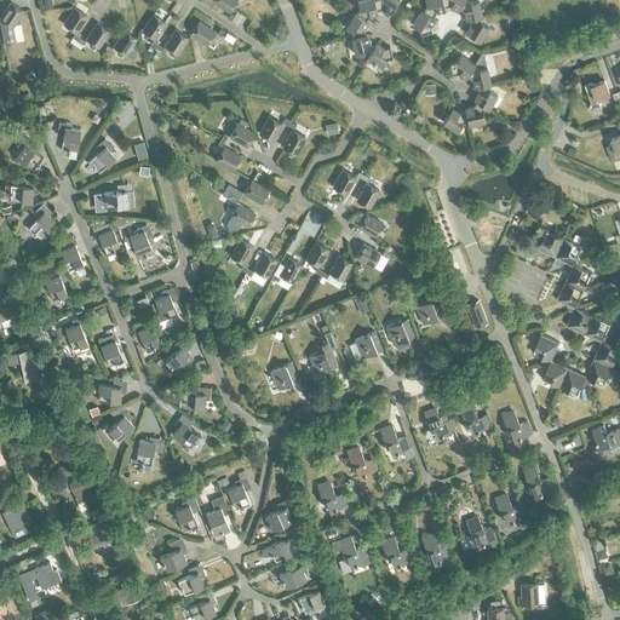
[(212,0),(212,1),(229,11),(235,0),(212,0)]
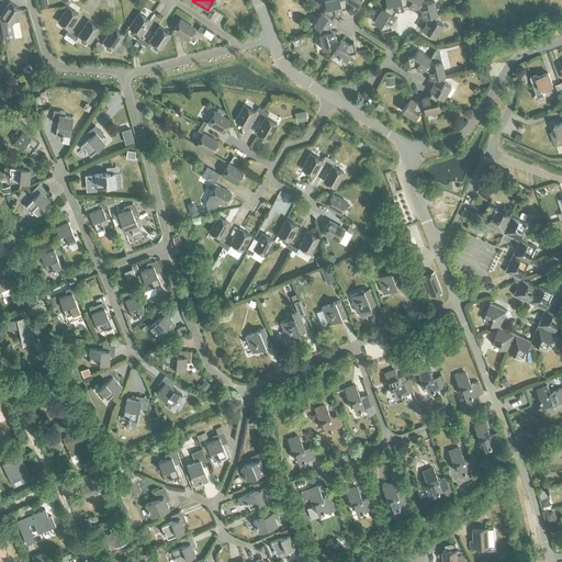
[(325,8),(323,12),(332,19),(335,13),(343,12),(341,10),(338,0),(325,0),(324,0),(325,8)]
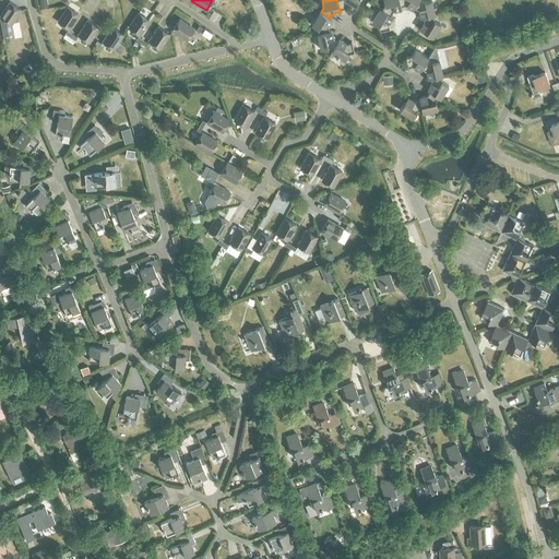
[(336,0),(340,10),(345,9),(352,12),(358,0),(336,0)]
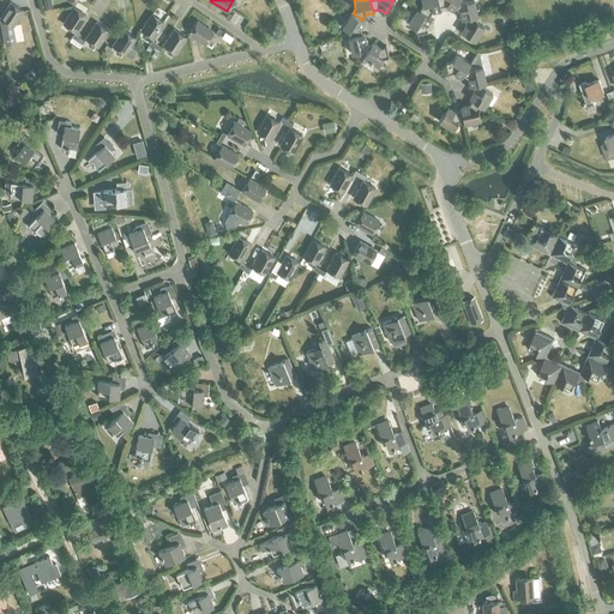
[(440,10),(439,7),(438,0),(420,0),(422,5),(419,11),(428,17),(432,11),(440,10)]
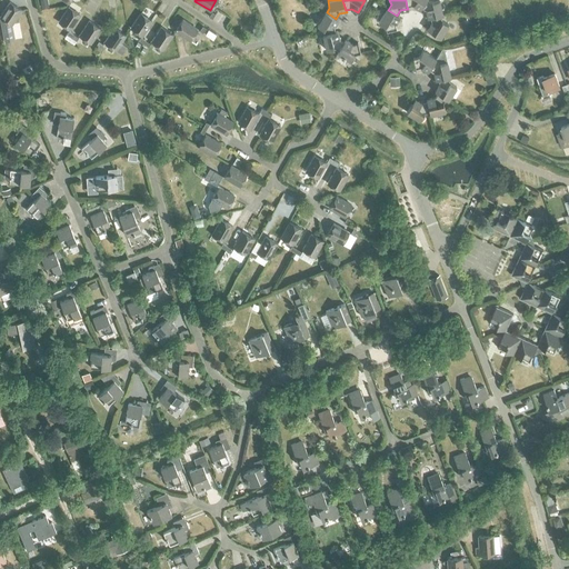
[(419,10),(420,8),(425,0),(406,0),(407,7),(412,6),(419,10)]
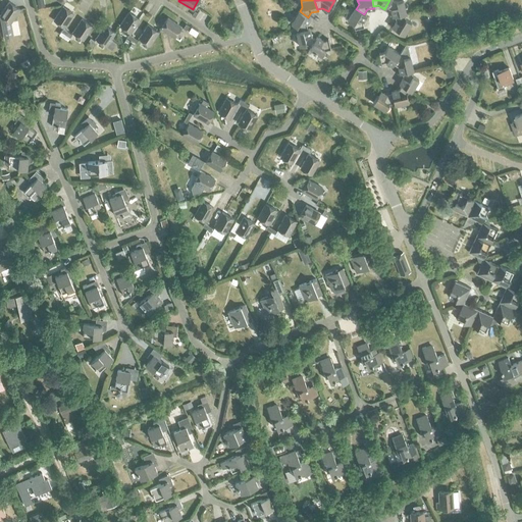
[(394,16),(404,13),(406,13),(402,0),(399,0),(396,1),(394,0),(389,0),(385,7),(390,9),(392,16),(394,16)]
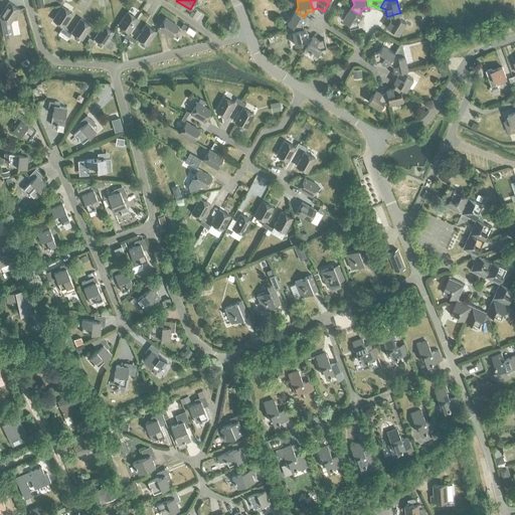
[(8,2),(0,14),(0,17),(3,32),(11,30),(10,22),(19,9),(8,2)]
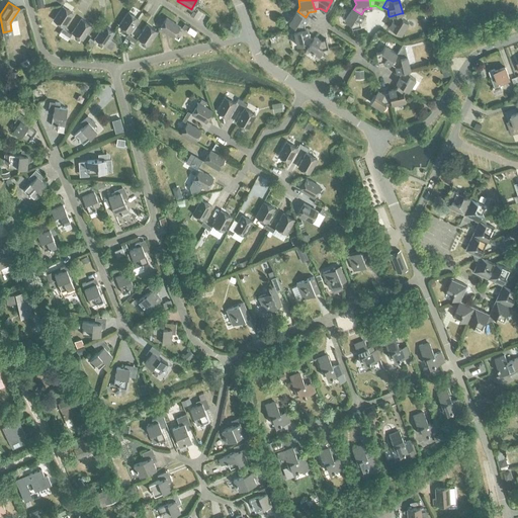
[(53,19),(64,26),(73,13),(62,6),(53,19)]
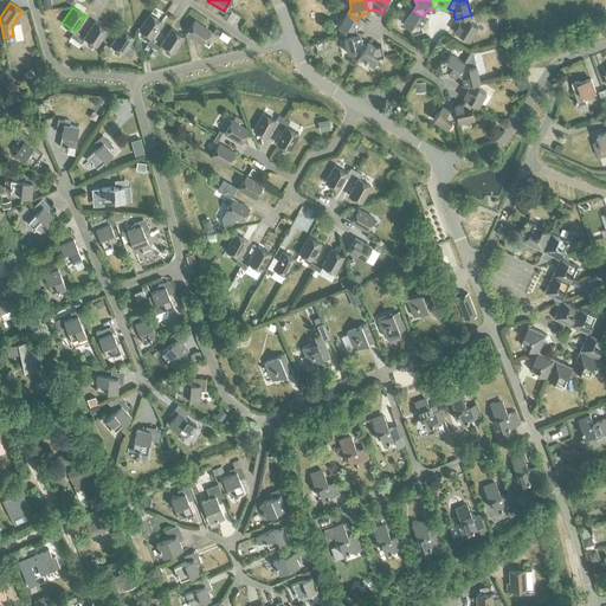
[(425,18),(423,17),(413,11),(411,10),(403,24),(410,27),(411,33),(423,31),(421,25),(425,18)]
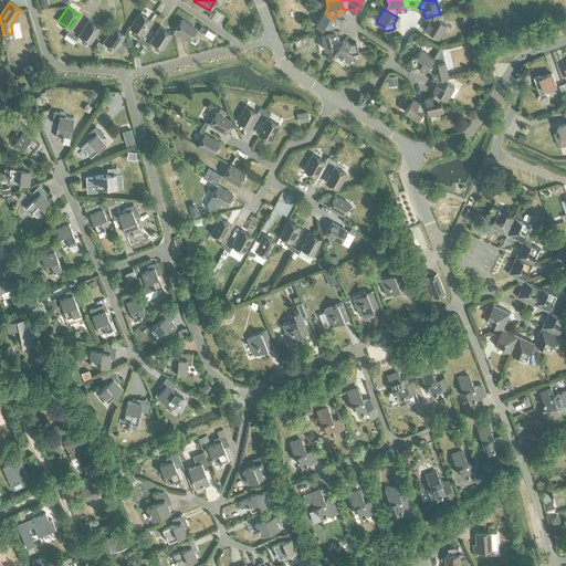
[(322,29),(323,34),(333,32),(332,27),(336,20),(334,19),(325,12),(323,11),(315,24),(322,29)]
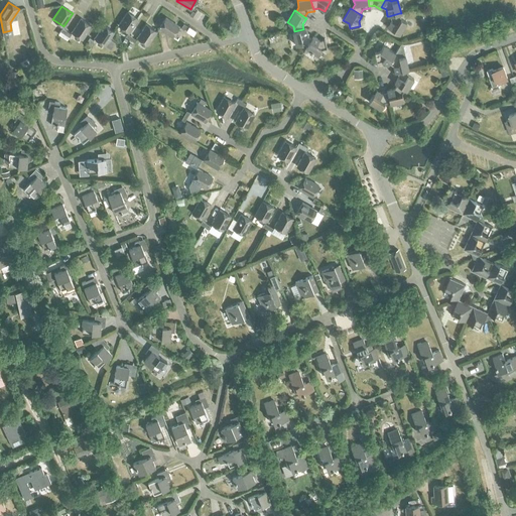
[(118,25),(128,32),(137,19),(127,12),(118,25)]
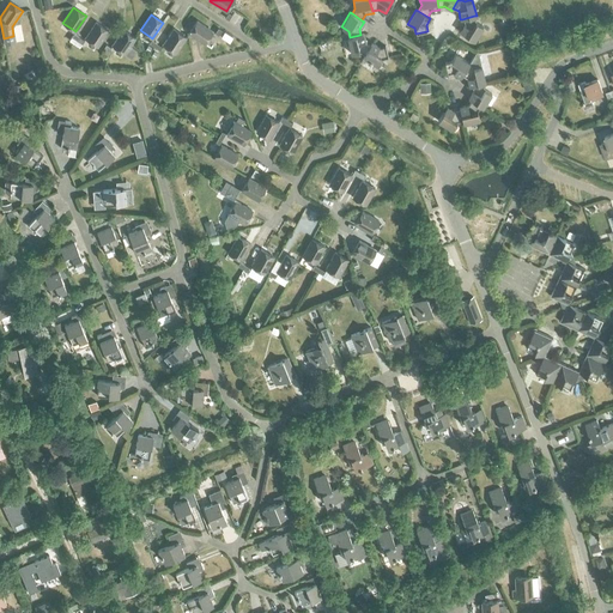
[(474,16),(462,19),(463,25),(460,32),(474,41),(483,26),(475,22),(474,16)]
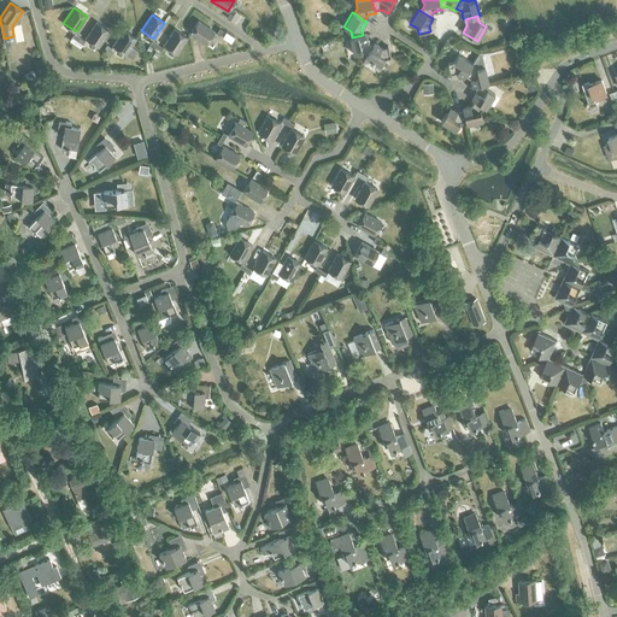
[(189,34),(206,45),(213,31),(198,21),(189,34)]
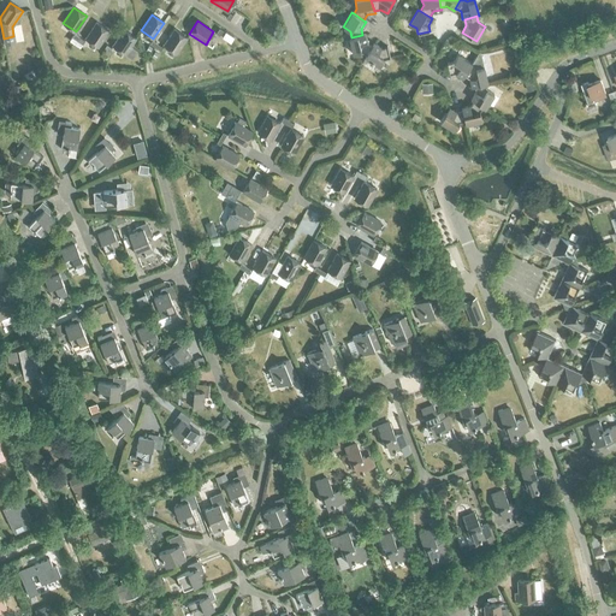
[(86,39),(98,47),(108,30),(96,23),(86,39)]
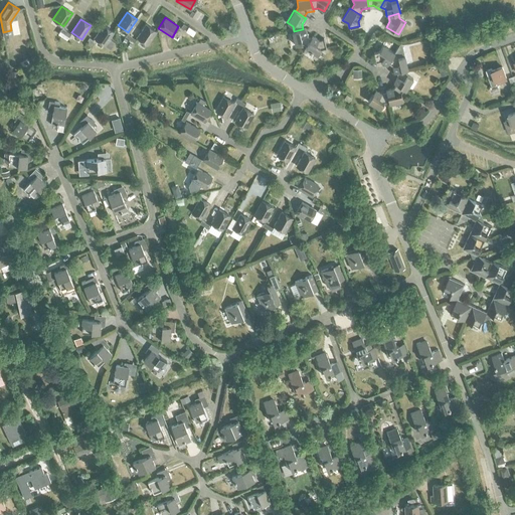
[(137,37),(147,44),(156,31),(146,24),(137,37)]
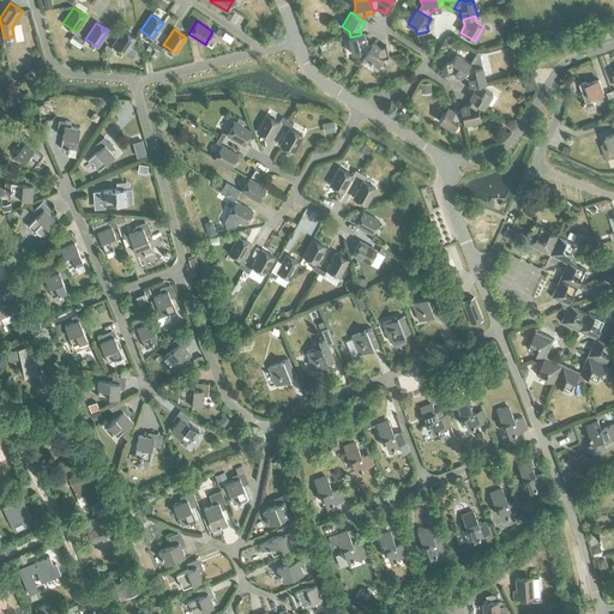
[(137,50),(130,46),(136,38),(122,30),(113,46),(125,54),(131,58),(137,50)]
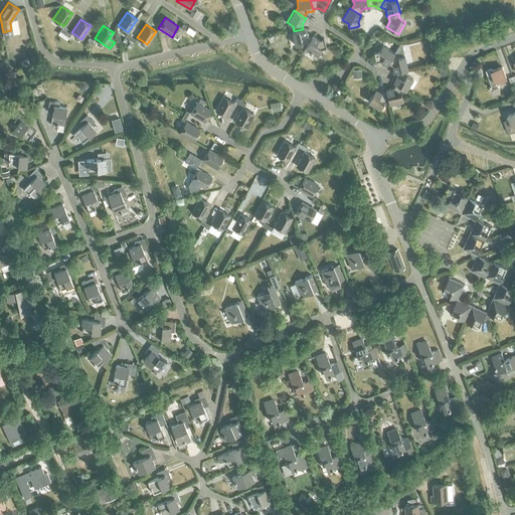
[(188,26),(185,31),(192,36),(195,31),(188,26)]
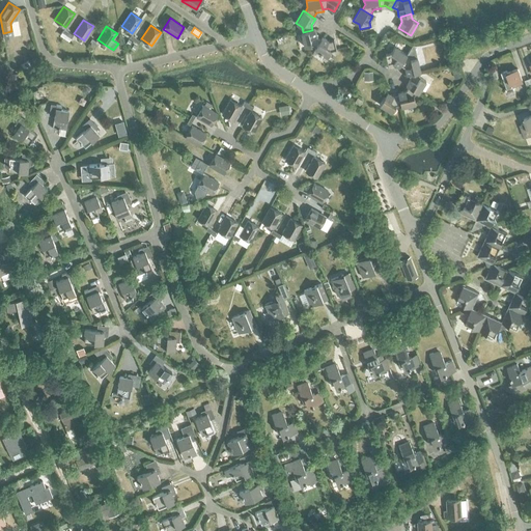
[(59,35),(64,38),(66,35),(68,31),(63,29),(59,35)]
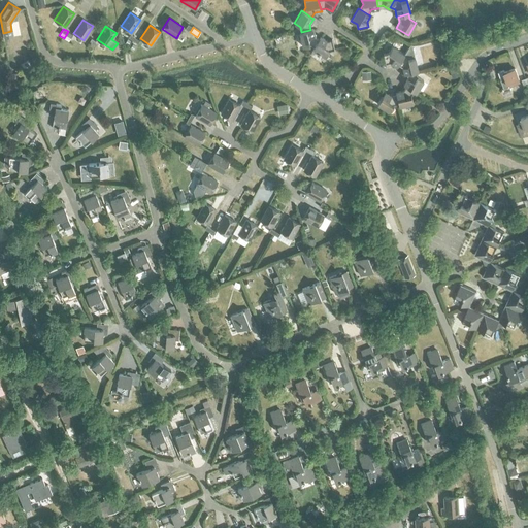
[(309,44),(314,47),(319,38),(315,36),(312,29),(310,30),(301,32),(299,32),(302,46),(309,44)]
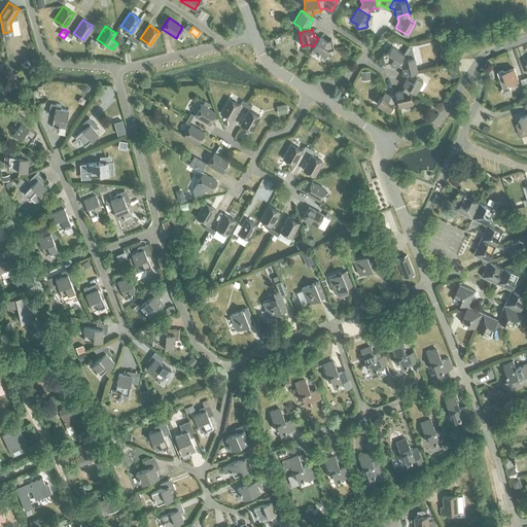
[(66,35),(64,38),(68,40),(72,34),(68,31),(66,35)]
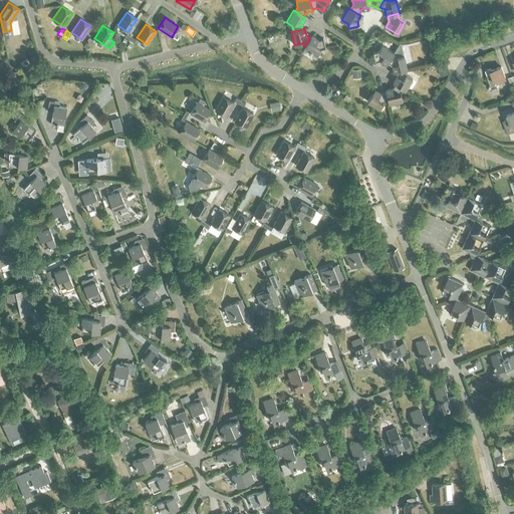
[(310,37),(305,46),(304,48),(316,55),(320,49),(325,48),(322,38),(317,39),(311,36),(310,37)]
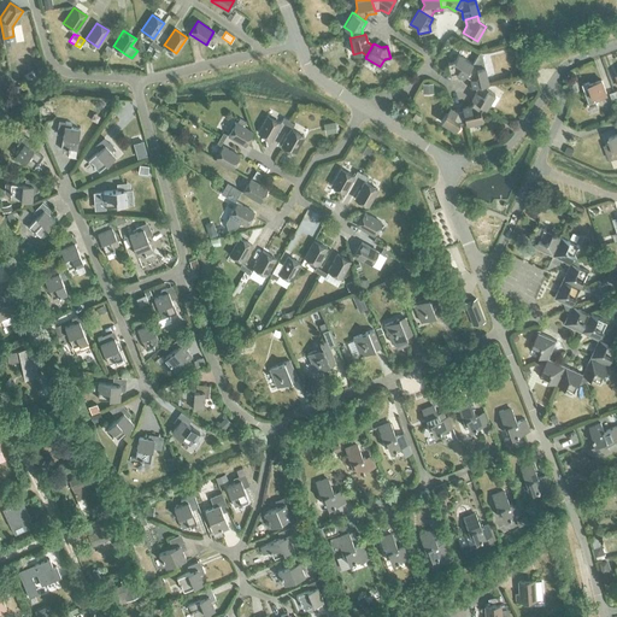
[(471,87),(474,87),(486,83),(488,83),(485,66),(481,52),(480,52),(479,52),(472,63),(465,76),(470,78),(471,87)]
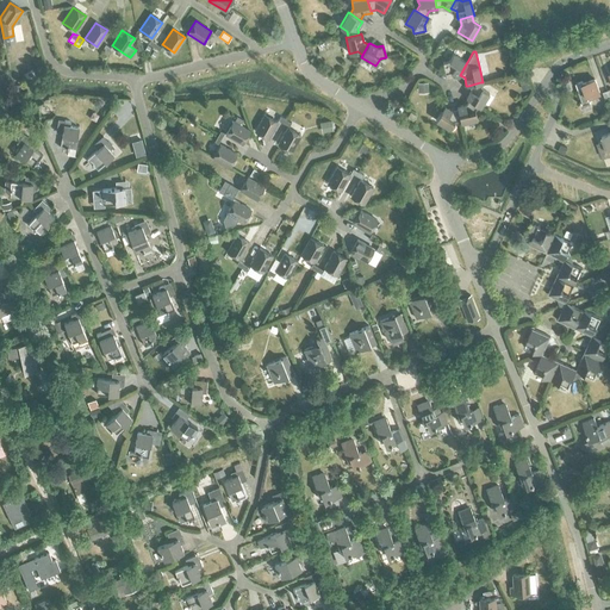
[(24,53),(19,60),(25,64),(30,57),(24,53)]
